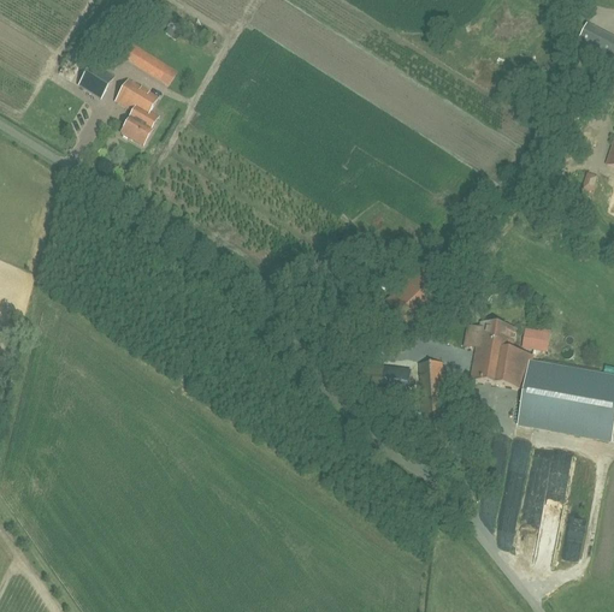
[(176,70),(129,41),(119,57),(166,84),(176,70)]
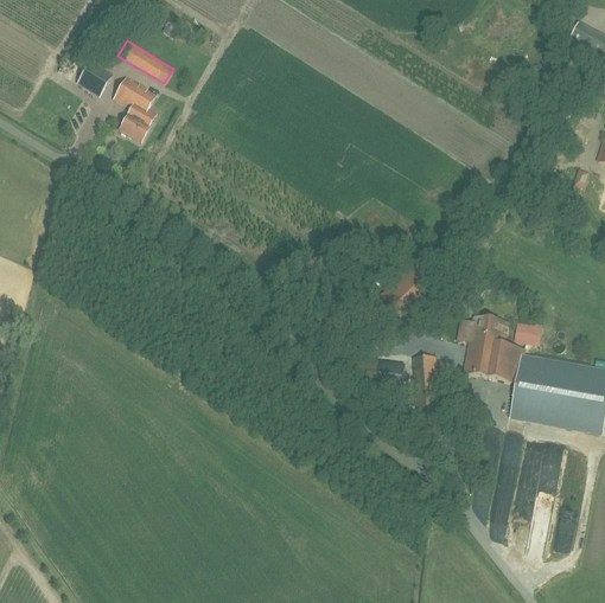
[(44,62),(31,59),(29,72),(43,74),(44,62)]
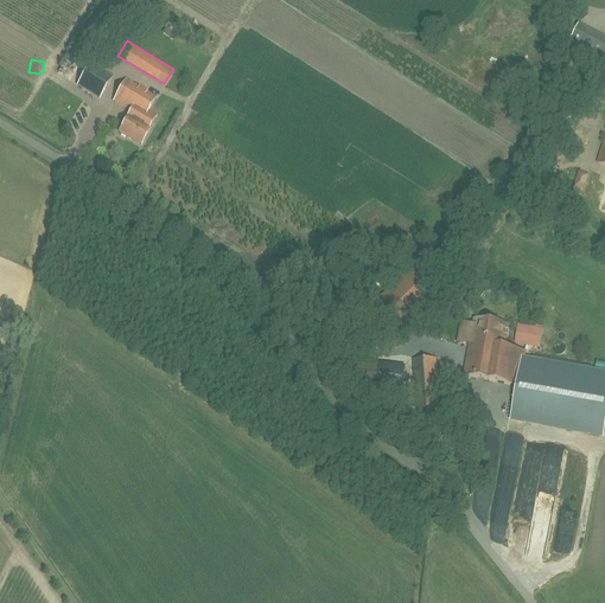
[(88,59),(74,82),(96,96),(110,72),(88,59)]
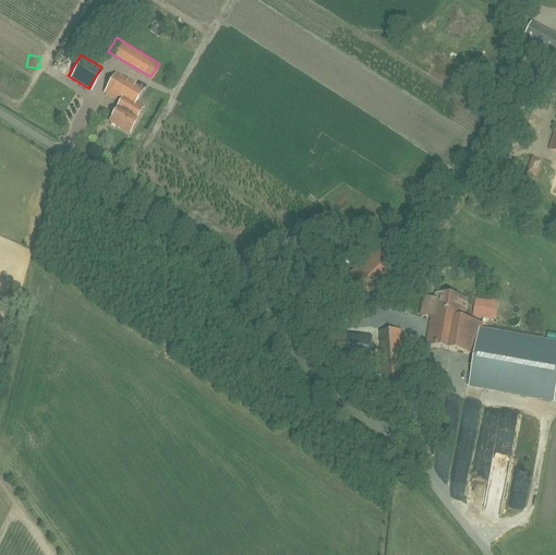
[(113,71),(103,89),(120,100),(117,106),(116,105),(107,119),(128,131),(135,117),(133,116),(137,109),(139,107),(132,103),(141,87),(113,71)]
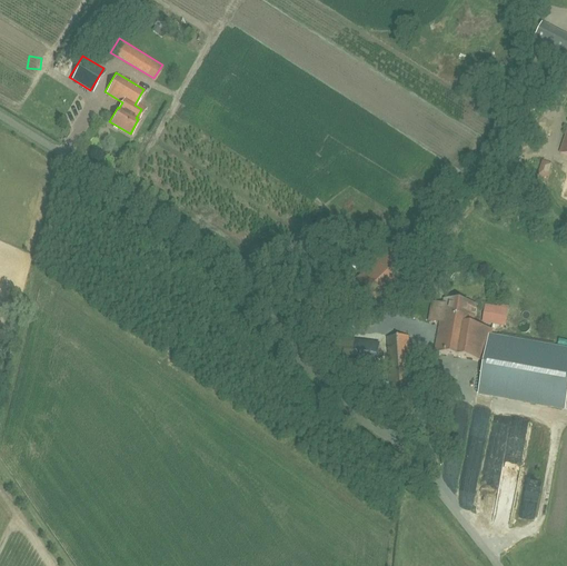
[(558,150),(556,157),(565,160),(558,180),(566,182),(566,125),(558,150)]
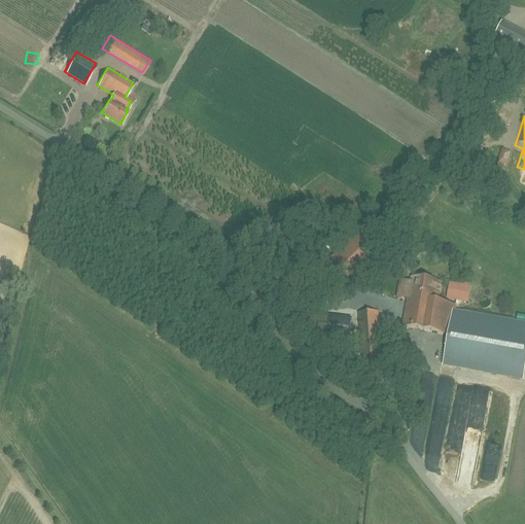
[(496,162),(506,166),(512,150),(501,147),(496,162)]
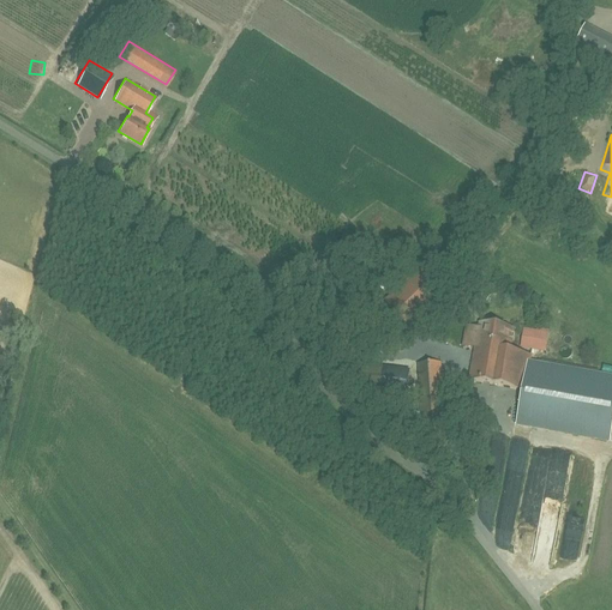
[(535,239),(543,225),(535,222),(528,234),(535,239)]
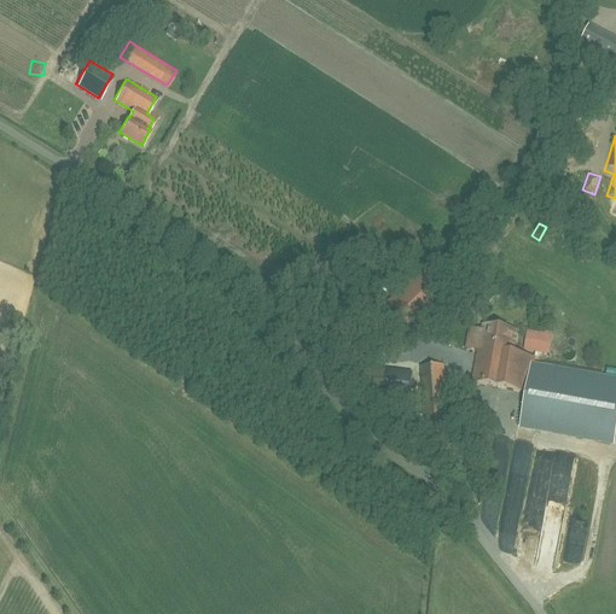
[(422,265),(387,299),(411,326),(446,293),(422,265)]
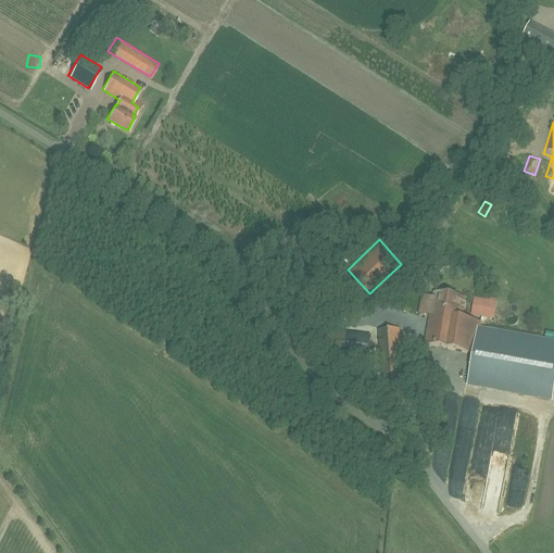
[(423,342),(470,351),(465,384),(550,399),(553,375),(553,341),(483,329),(483,335),(477,334),(479,319),(460,316),(463,296),(453,293),(454,289),(441,287),(441,291),(431,290),(423,342)]
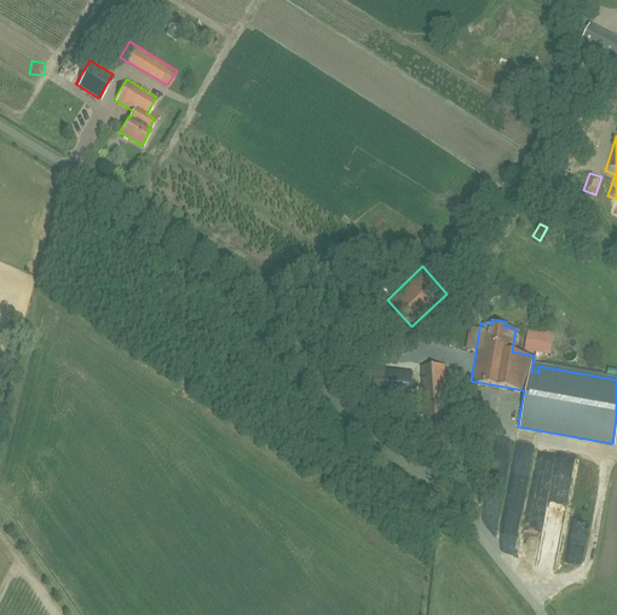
[(522,347),(547,352),(551,332),(548,332),(548,329),(538,328),(538,330),(525,328),(522,347)]
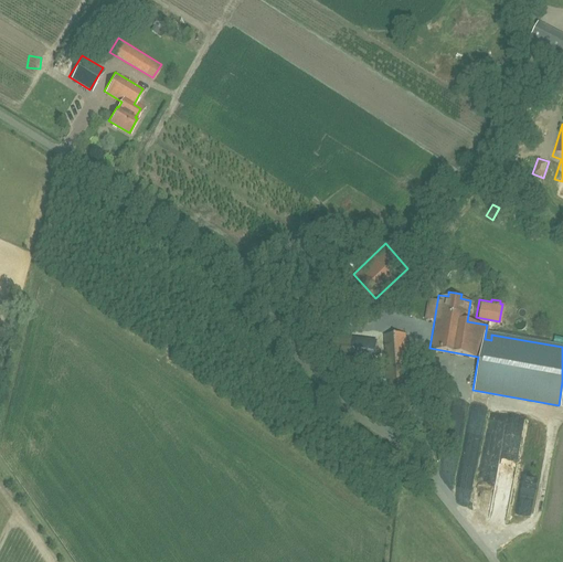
[(373,358),(375,338),(322,331),(319,358),(321,358),(321,363),(368,370),(370,367),(371,367),(372,358),(373,358)]
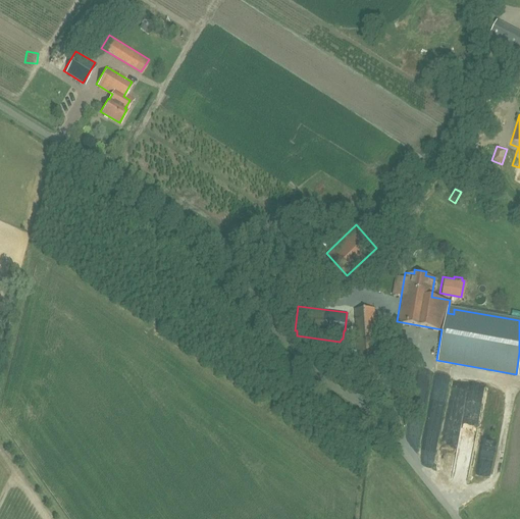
[(358,378),(377,377),(372,306),(353,307),(358,378)]
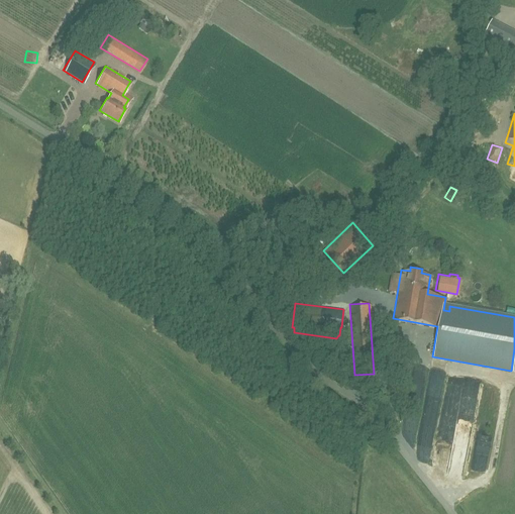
[(472,427),(475,411),(460,409),(457,424),(472,427)]
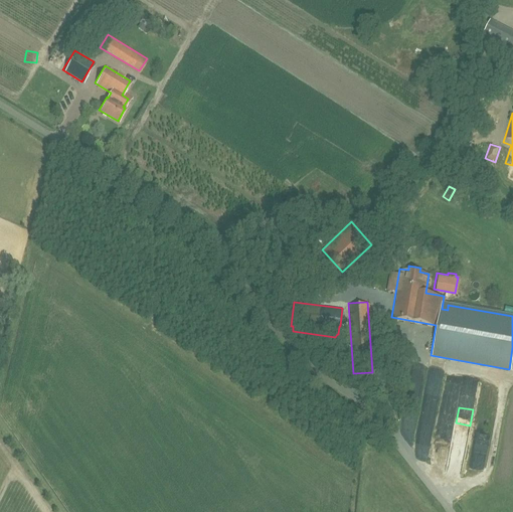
[(414,440),(429,443),(435,412),(419,409),(414,440)]
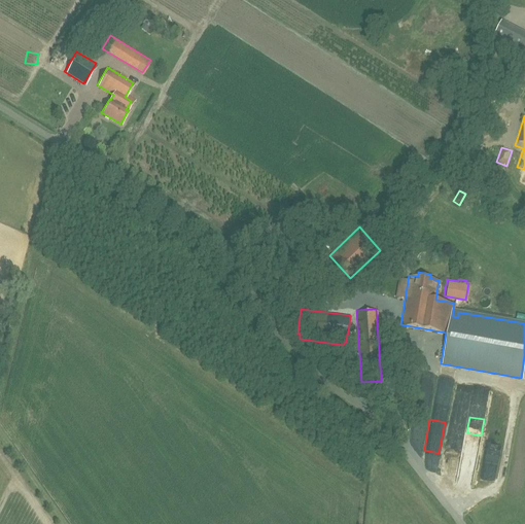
[(436,466),(440,454),(429,452),(427,463),(436,466)]
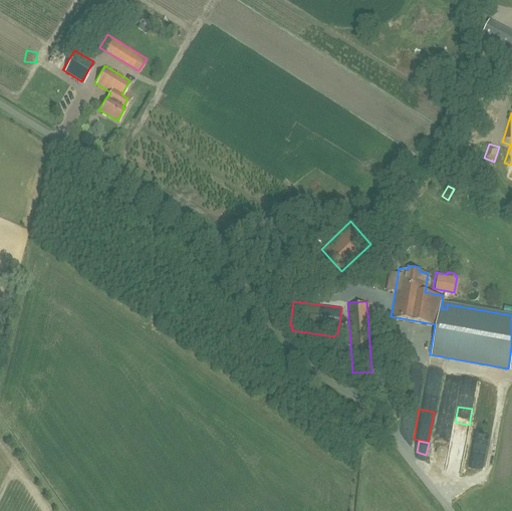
[(472,501),(474,496),(468,494),(471,485),(464,483),(461,498),(472,501)]
